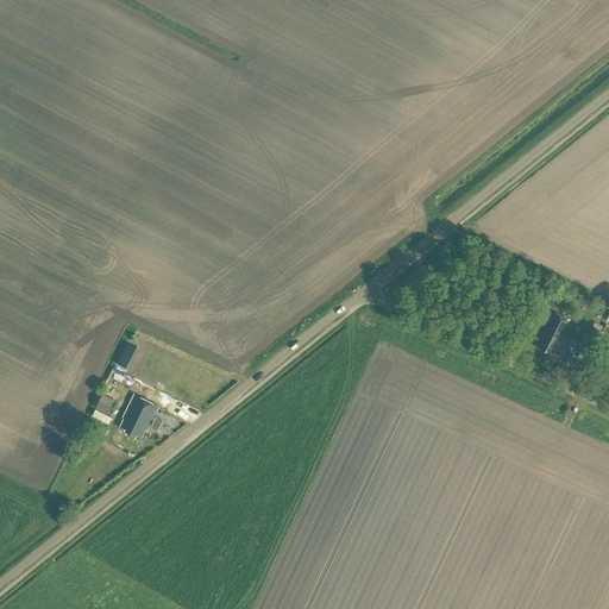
[(560,356),(564,347),(556,343),(567,319),(554,313),(542,337),(544,337),(538,347),(547,353),(550,350),(560,356)]
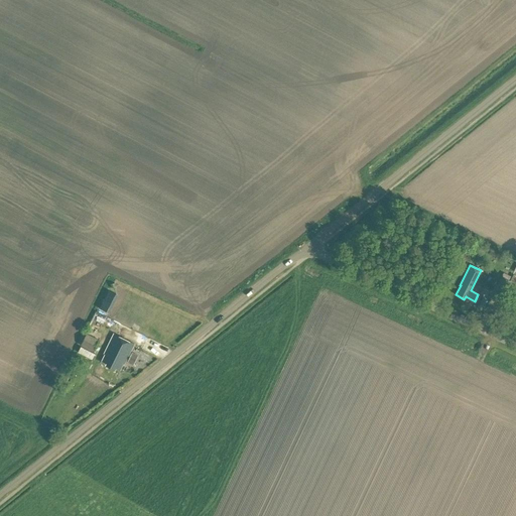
[(501,293),(508,279),(499,275),(493,289),(501,293)]
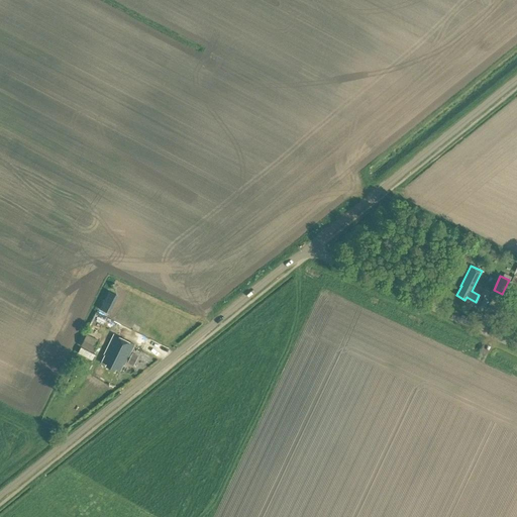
[(96,312),(85,332),(87,333),(97,315),(105,319),(106,317),(96,312)]
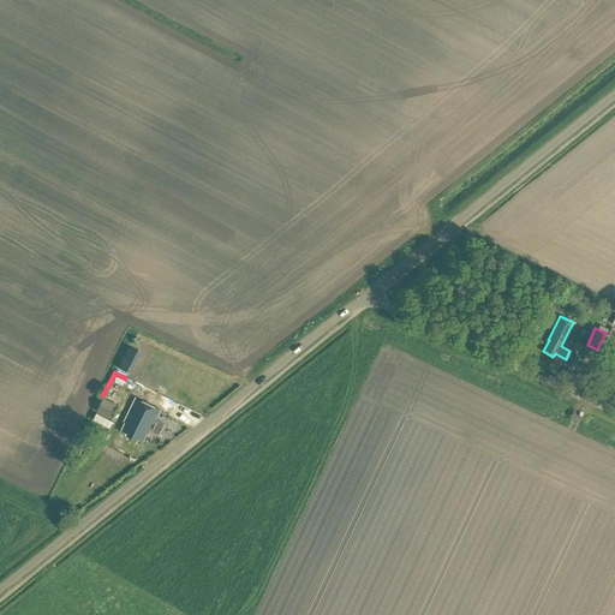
[(120,405),(102,398),(96,411),(114,419),(120,405)]
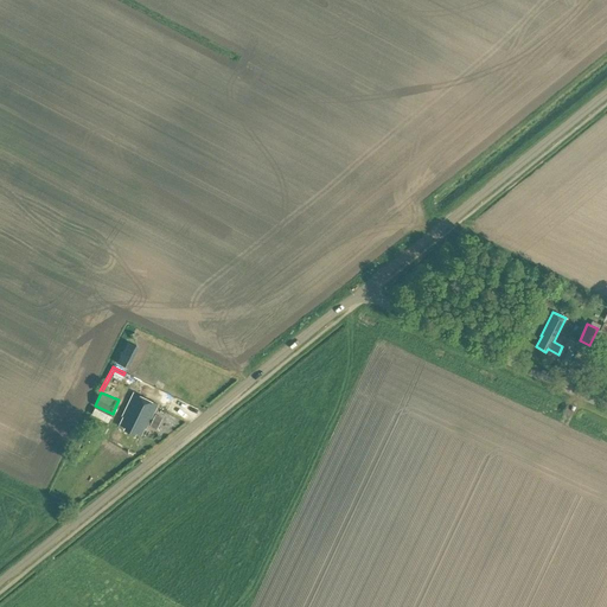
[(146,428),(157,404),(134,394),(123,414),(125,417),(121,423),(126,426),(126,428),(134,432),(135,430),(141,434),(144,428),(146,428)]
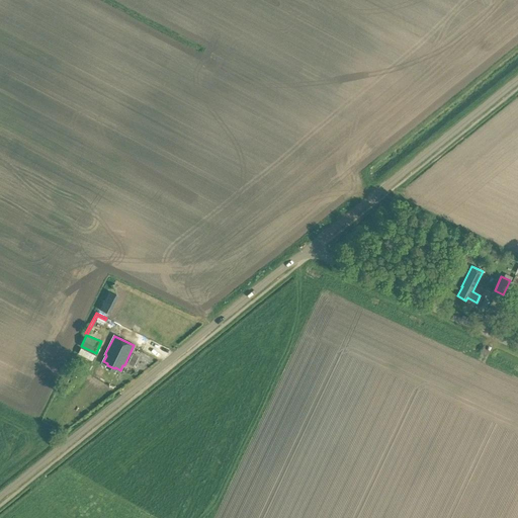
[(138,360),(132,357),(128,363),(135,365),(138,360)]
